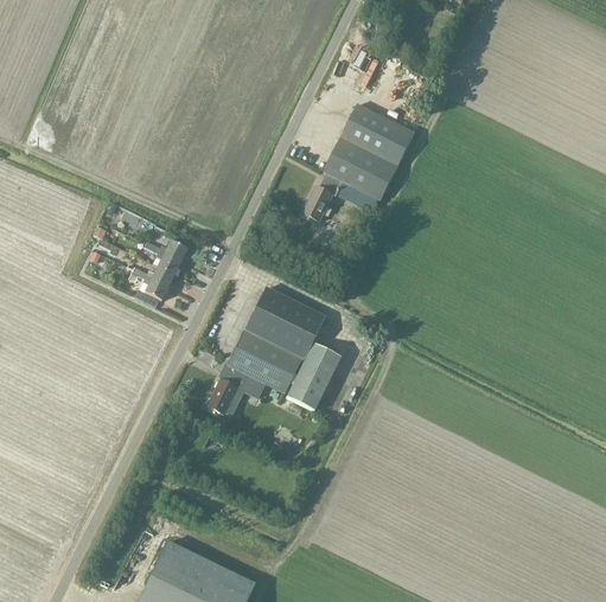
[(442,23),(446,25),(450,19),(438,13),(433,23),(440,26),(442,23)]
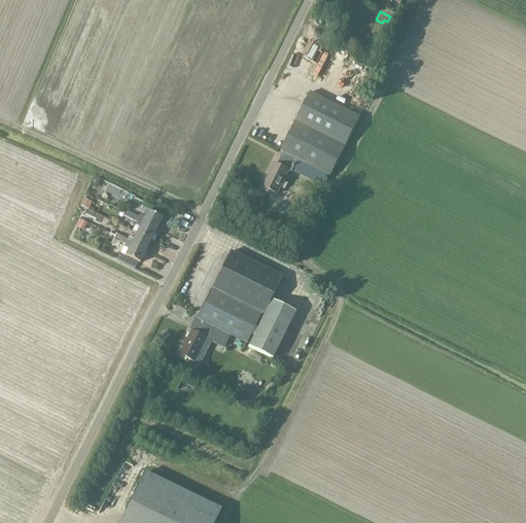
[(281,147),(284,149),(299,157),(330,173),(360,113),(311,88),(281,147)]
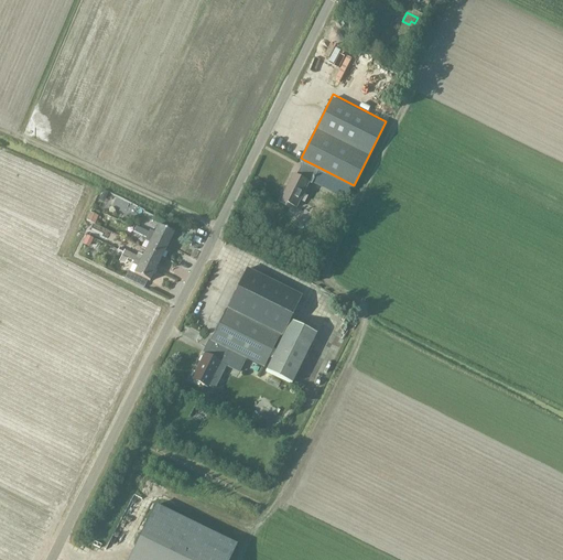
[(320,168),(304,160),(298,172),(294,171),(281,196),(298,204),(311,180),(313,181),(320,168)]
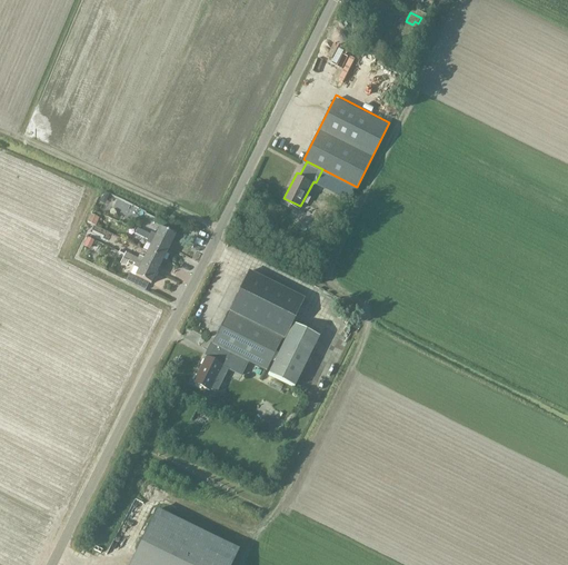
[(136,230),(141,234),(145,228),(138,224),(136,230)]
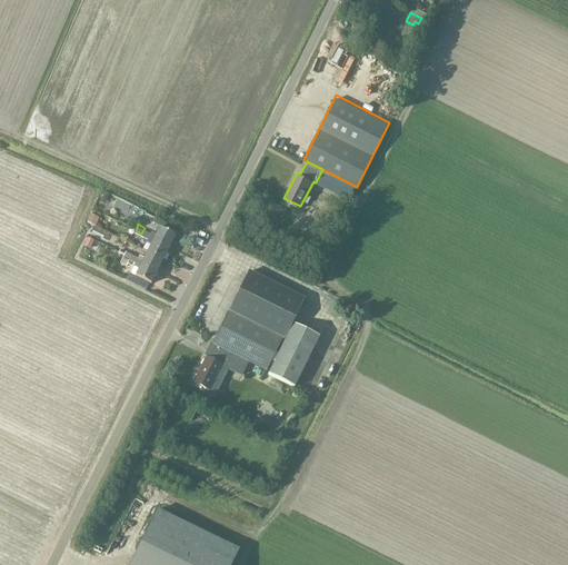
[(151,228),(150,230),(149,234),(170,245),(176,233),(159,224),(156,230),(151,228)]
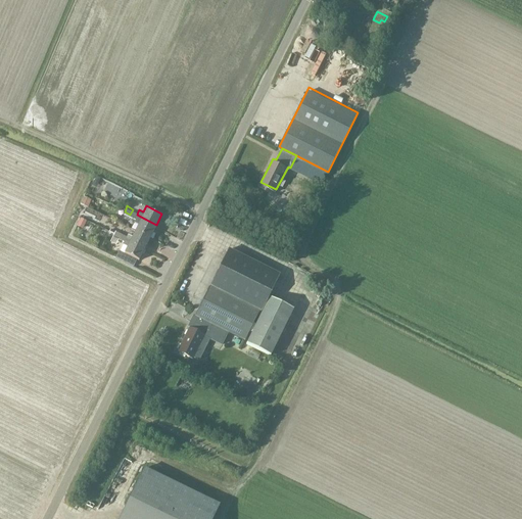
[(138,211),(133,209),(130,215),(136,217),(135,220),(138,222),(135,228),(150,235),(156,225),(137,215),(138,211)]
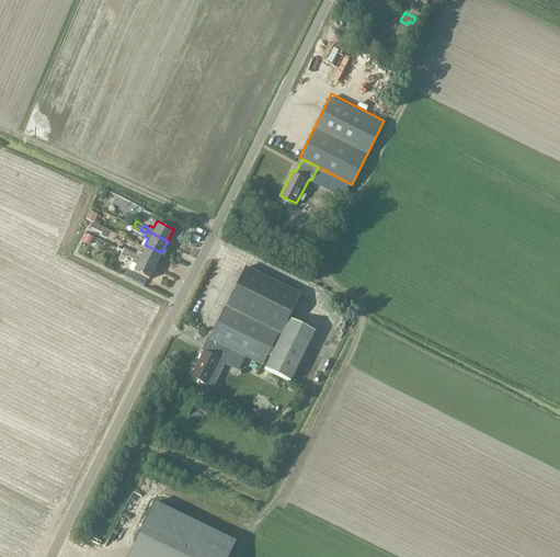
[(125,257),(127,253),(130,248),(125,245),(120,254),(125,257)]
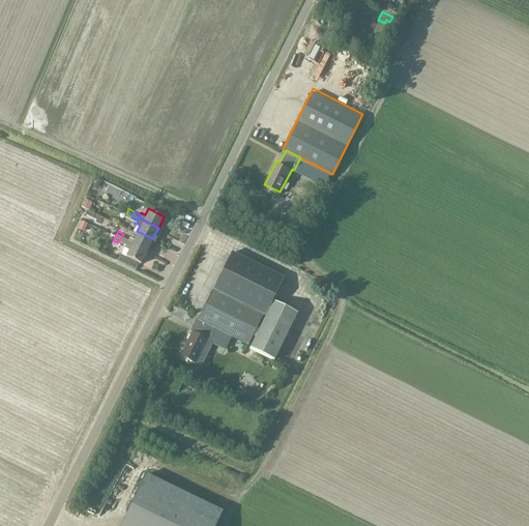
[(129,235),(128,237),(127,240),(147,250),(152,238),(137,231),(135,237),(129,235)]
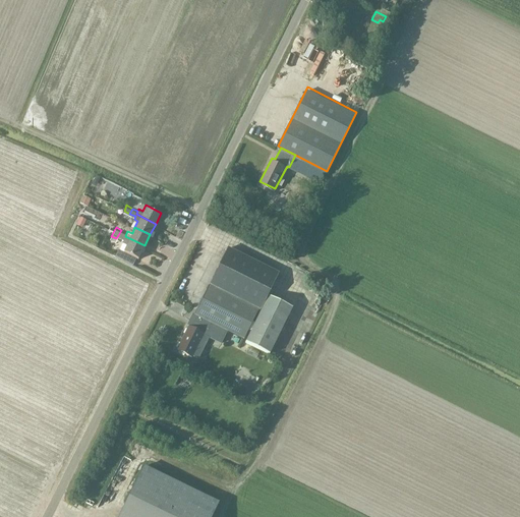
[(126,233),(121,230),(118,235),(124,238),(122,240),(127,242),(124,249),(138,256),(145,245),(125,236),(126,233)]
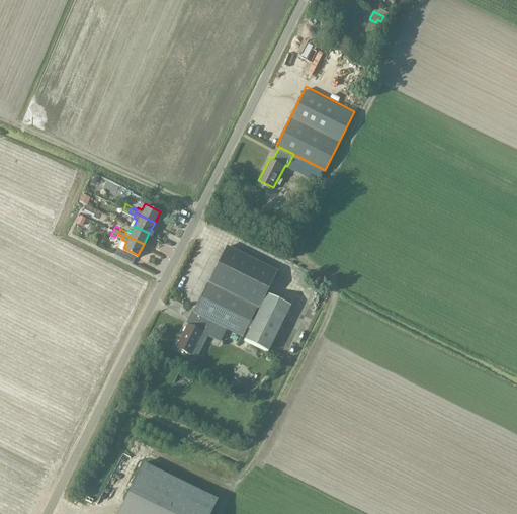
[(268,349),(290,304),(266,291),(277,269),(227,244),(208,280),(190,316),(193,318),(191,323),(187,321),(176,345),(191,352),(202,329),(220,338),(226,326),(243,335),(257,305),(259,306),(244,337),(268,349)]
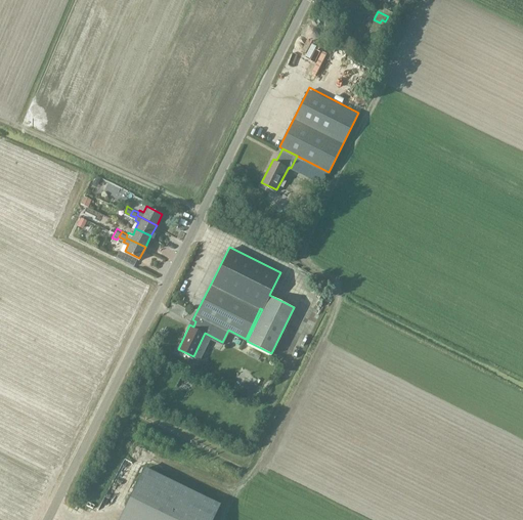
[(124,508),(118,519),(211,519),(220,503),(144,466),(124,508)]
